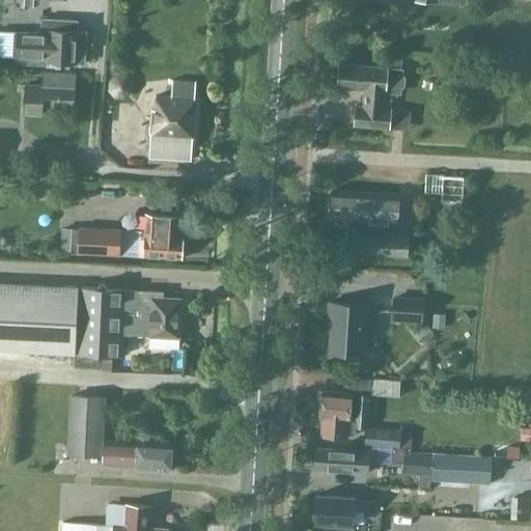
[(0,32),(0,55),(14,57),(14,54),(46,56),(46,66),(61,67),(61,62),(83,64),(85,31),(77,31),(78,21),(43,19),(42,34),(15,33),(0,32)]
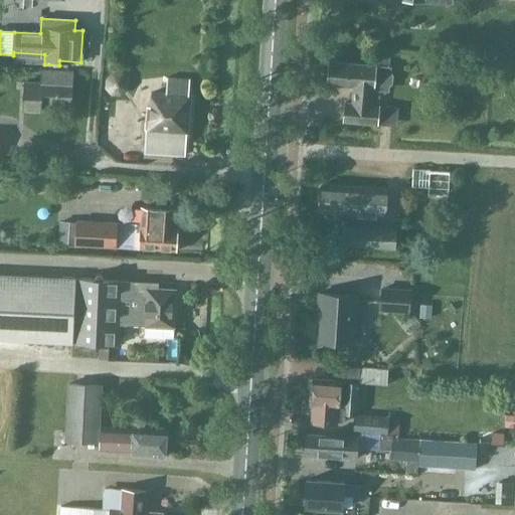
[(397,44),(397,38),(390,38),(385,35),(380,38),(380,44),(385,46),(390,44),(397,44)]
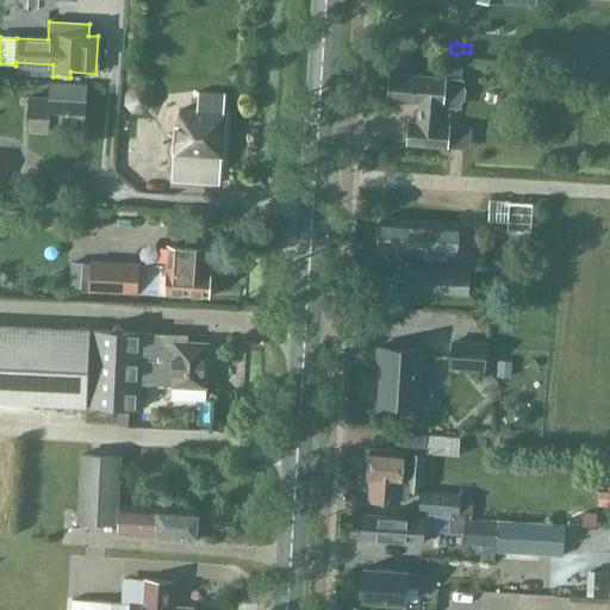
[(419,103),(418,116),(418,123),(409,122),(406,143),(447,147),(449,124),(441,123),(441,116),(442,106),(459,109),(460,103),(464,99),(465,91),(461,85),(462,70),(446,69),(446,78),(391,72),(388,99),(419,103)]
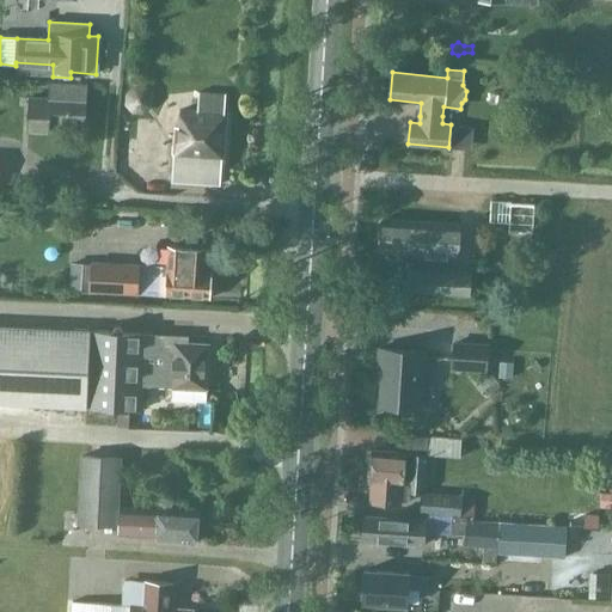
[(29,98),(29,116),(28,130),(47,132),(47,123),(83,124),(85,85),(49,84),(49,98),(29,98)]
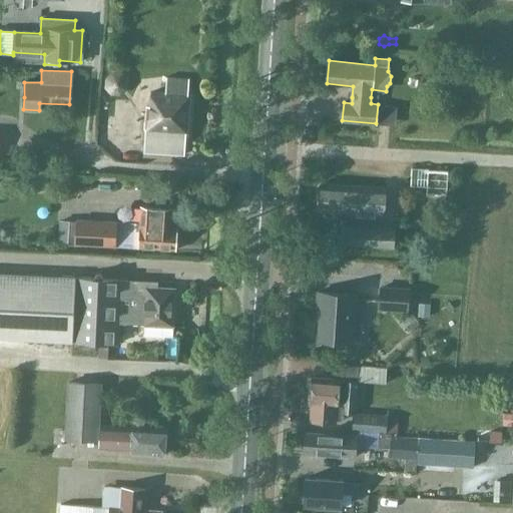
[(127,86),(128,77),(122,71),(113,71),(106,77),(106,85),(112,92),(121,92),(127,86)]
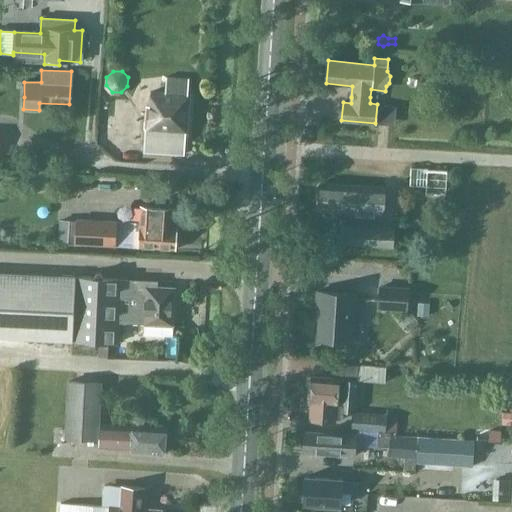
[(147,106),(144,151),(185,153),(186,136),(187,136),(190,93),(188,93),(189,78),(166,76),(165,92),(152,91),(151,106),(147,106)]
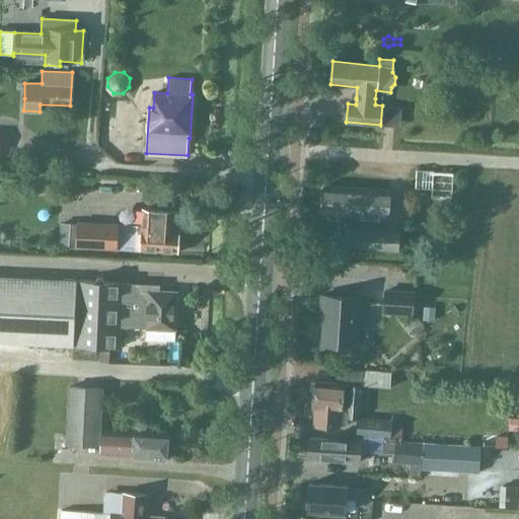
[(415,172),(415,187),(431,188),(432,172),(416,171),(415,172)]
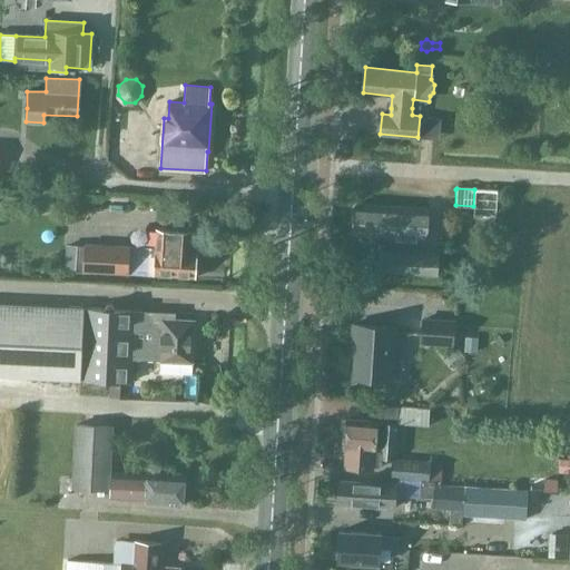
[(355,233),(428,238),(430,207),(357,203),(355,233)]
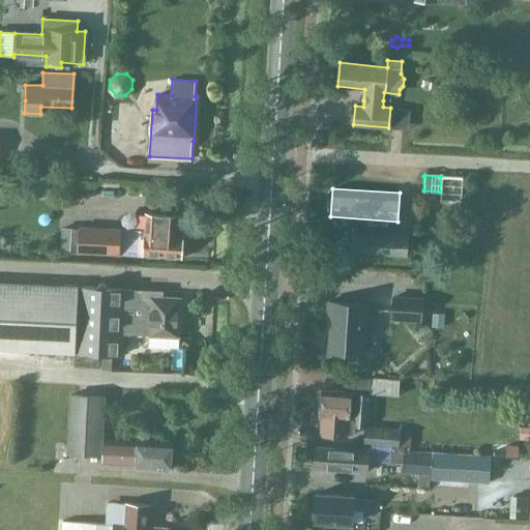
[(176,235),(177,214),(144,213),(143,230),(79,226),(78,253),(181,258),(182,236),(176,235)]
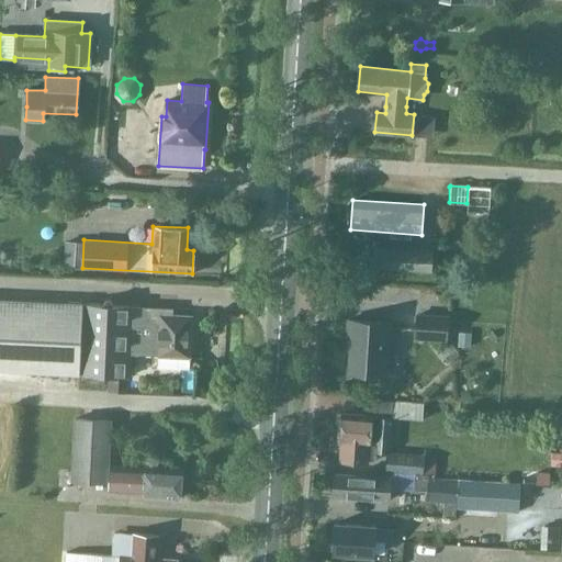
[(434,249),(374,245),(373,267),(433,270),(434,249)]
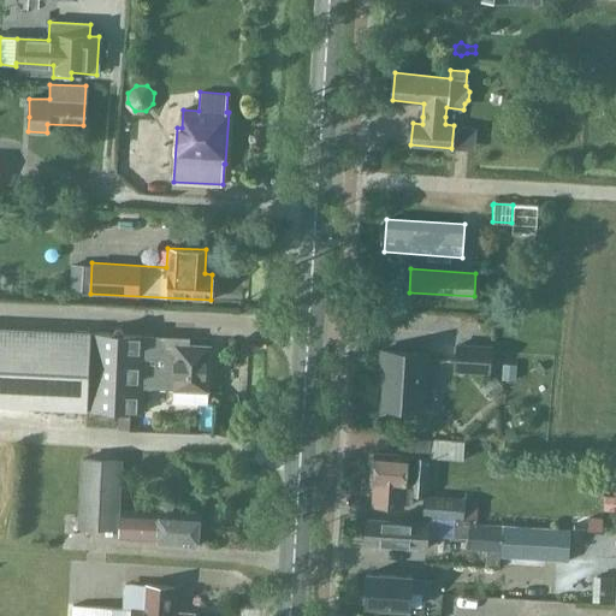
[(0,403),(88,408),(116,409),(143,410),(144,386),(173,388),(172,401),(207,403),(208,389),(209,366),(211,345),(182,344),(153,343),(153,335),(92,332),(0,326),(0,403)]
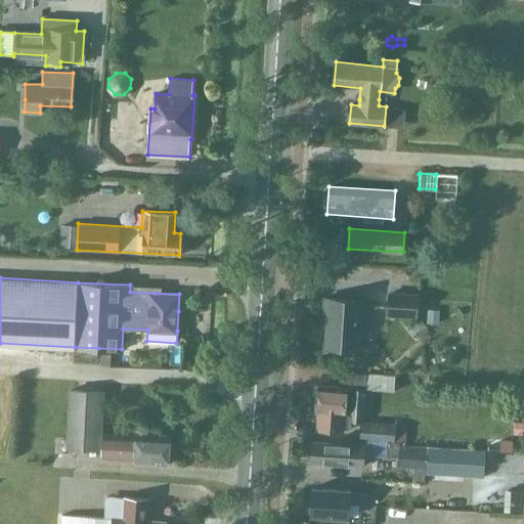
[(388,313),(418,315),(419,295),(390,293),(388,313)]
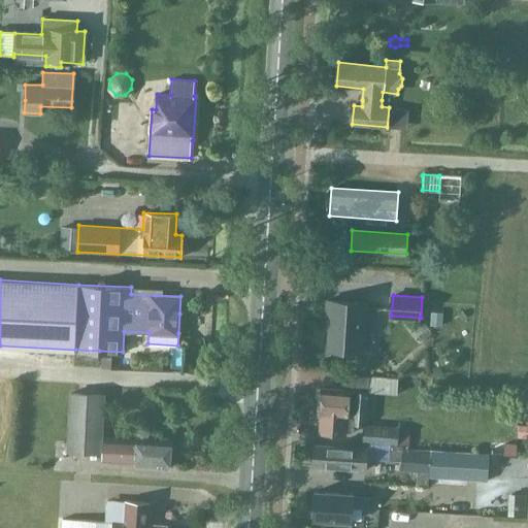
[(330,330),(329,350),(364,352),(367,302),(328,299),(326,330),(330,330)]
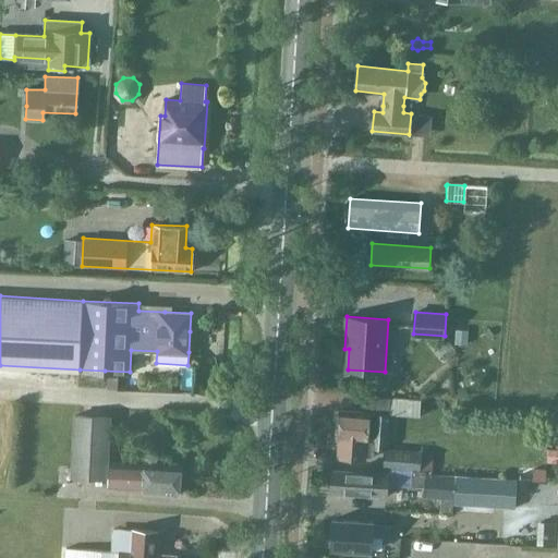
[(456,329),(455,343),(465,344),(466,330),(456,329)]
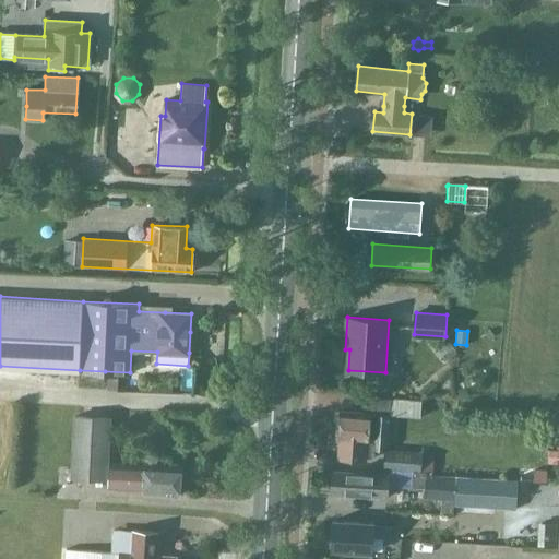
[(108,379),(107,390),(117,391),(118,379),(108,379)]
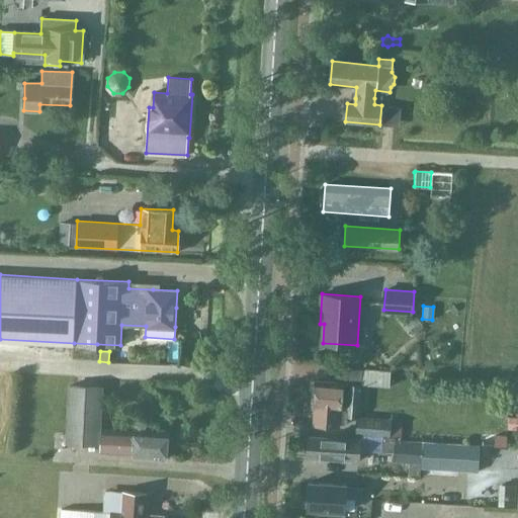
[(313,384),(313,390),(315,392),(314,406),(315,406),(314,419),(313,424),(339,426),(339,419),(344,419),(345,416),(355,416),(359,417),(361,390),(361,384),(343,382),(342,382),(316,380),(316,382),(313,384)]
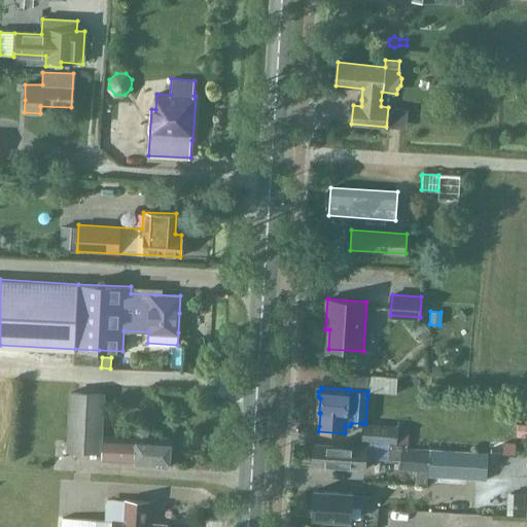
[(70,392),(67,450),(102,452),(102,459),(136,461),(135,463),(169,466),(171,438),(135,436),(135,437),(101,436),(103,394),(70,392)]
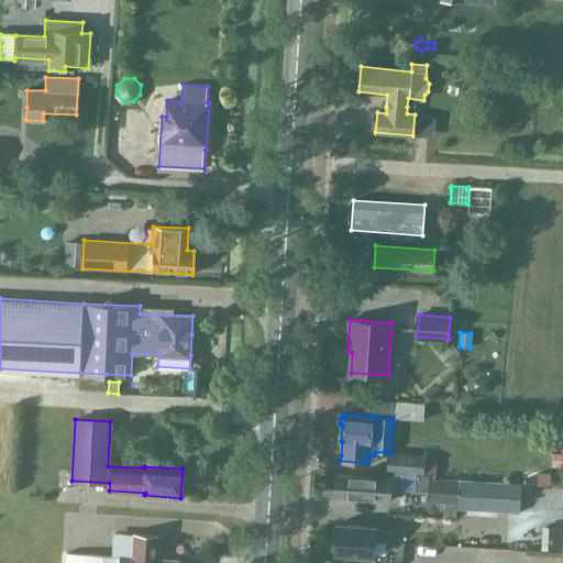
[(386,452),(385,472),(416,474),(423,474),(424,454),(390,453),(386,452)]
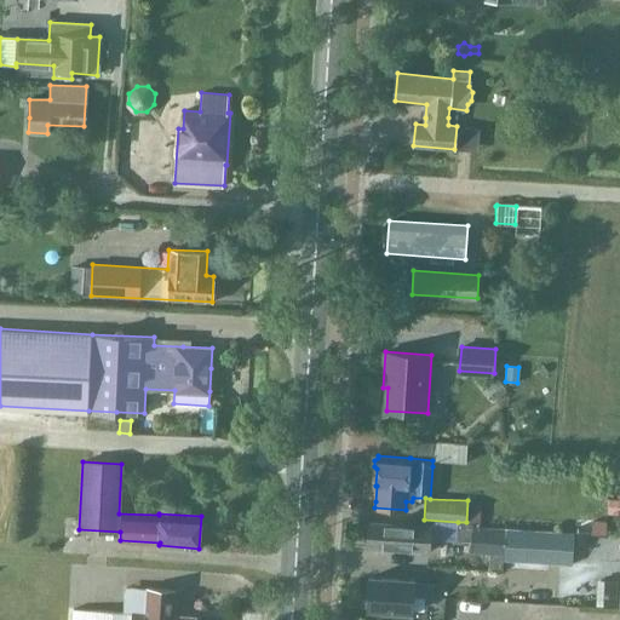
[(619,500),(609,500),(609,515),(619,515),(619,500)]
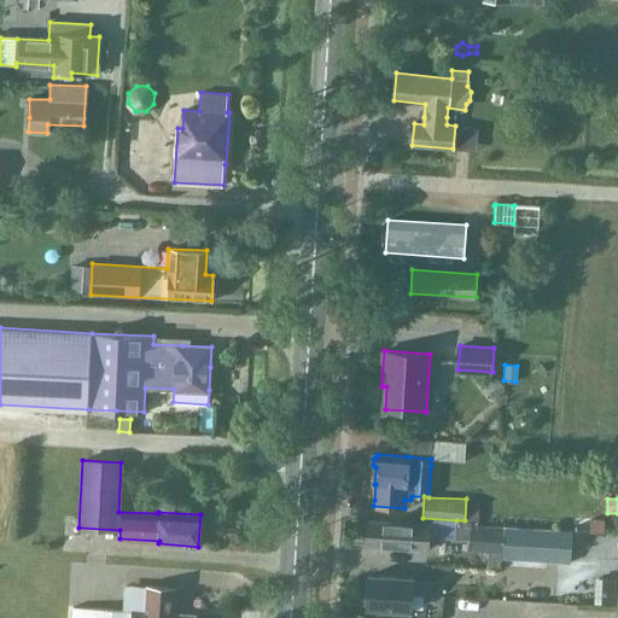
[(367,519),(365,544),(427,548),(430,522),(367,519)]
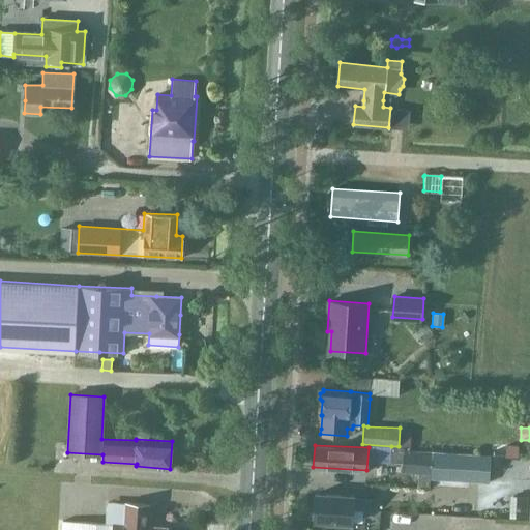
[(493,447),(492,455),(518,458),(519,446),(510,445),(510,448),(493,447)]
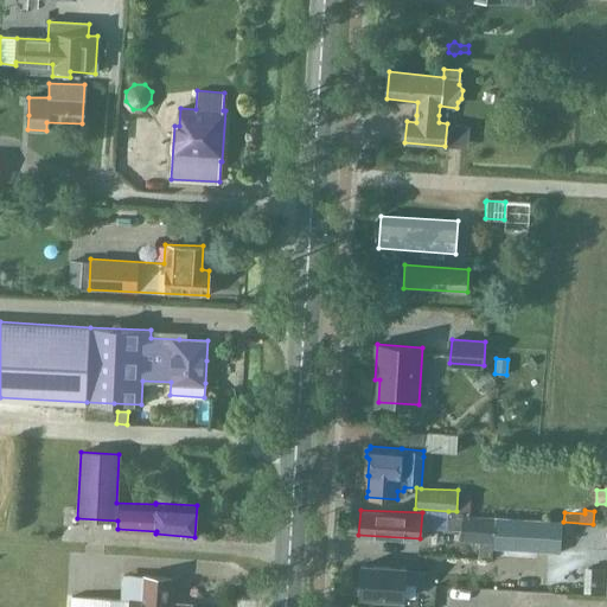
[(448,516),(447,529),(461,529),(462,517),(462,512),(457,511),(448,511),(448,516)]
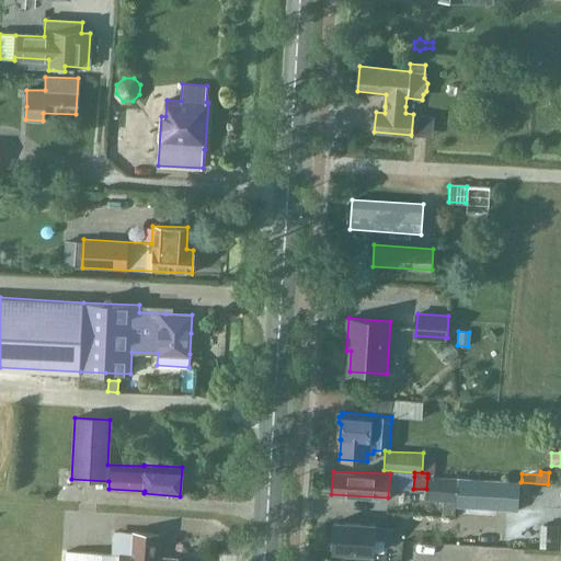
[(426,492),(425,501),(443,502),(455,503),(455,506),(517,511),(518,487),(519,484),(427,478),(426,489),(426,492)]
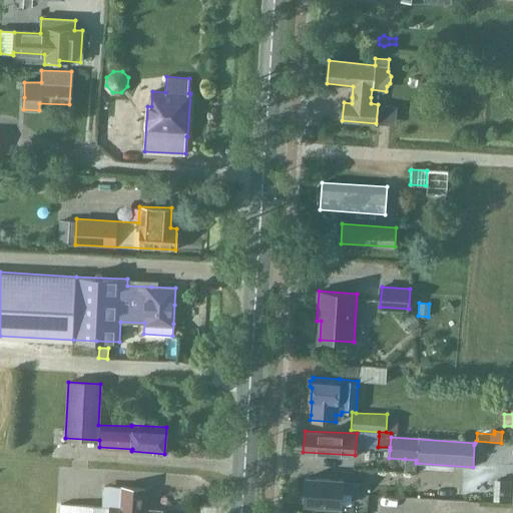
[(405,459),(404,469),(415,470),(416,463),(416,460),(405,459)]
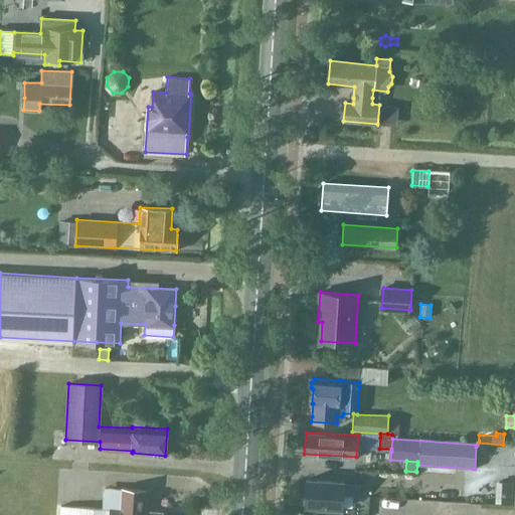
[(359,483),(307,479),(305,506),(343,508),(344,493),(359,494),(359,483)]
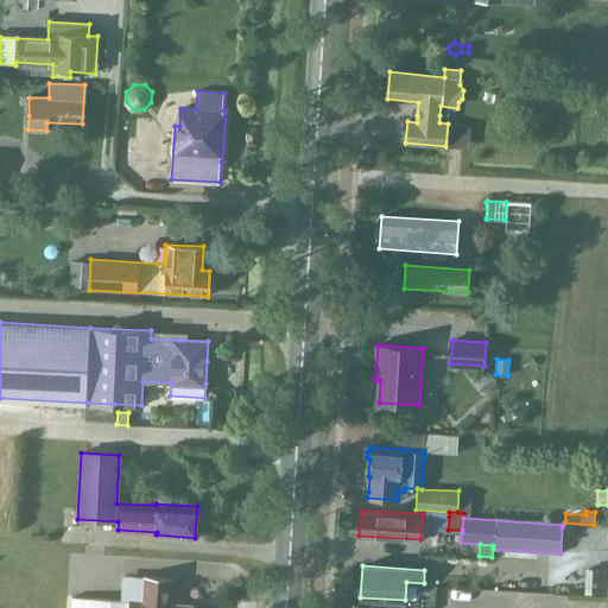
[(588,570),(587,595),(606,596),(607,571),(588,570)]
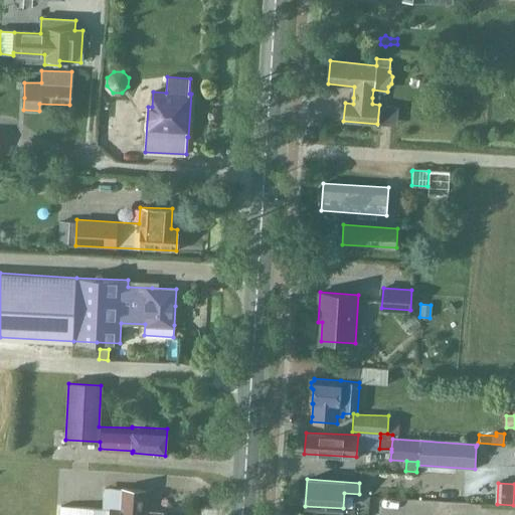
[(59,505),(57,514),(161,514),(162,512),(142,510),(142,505),(143,490),(118,488),(117,509),(103,508),(64,505),(59,505)]
